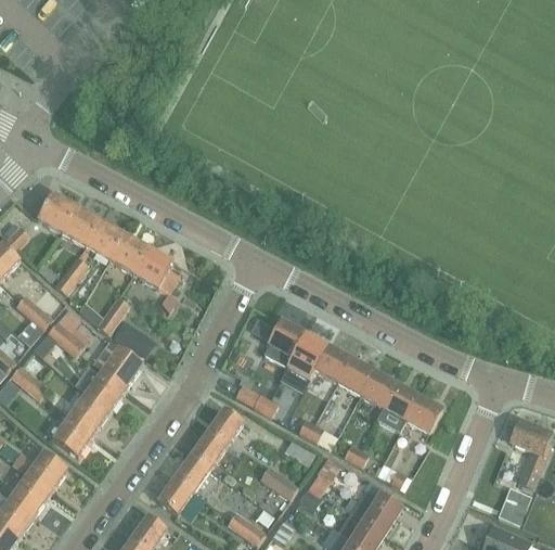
[(62,233),(65,234),(80,208),(54,193),(39,219),(62,233)]
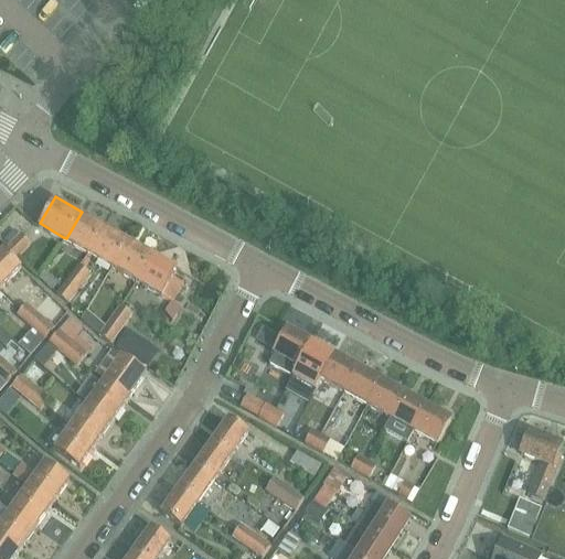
[(82,212),(66,238),(87,250),(93,254),(108,227),(82,212)]
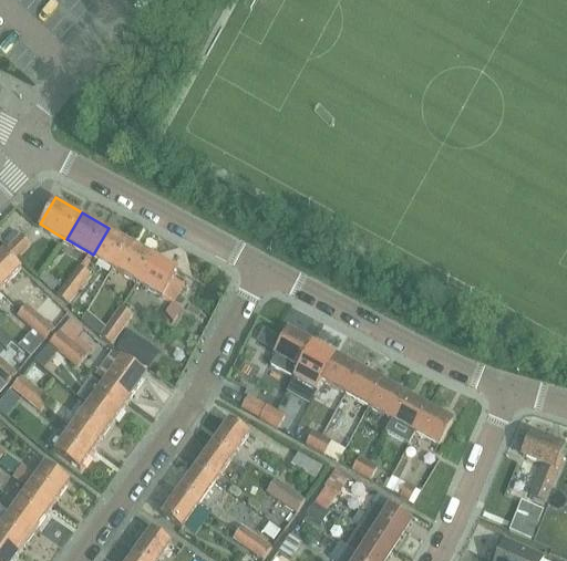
[(109,228),(93,255),(112,266),(120,270),(135,243),(109,228)]
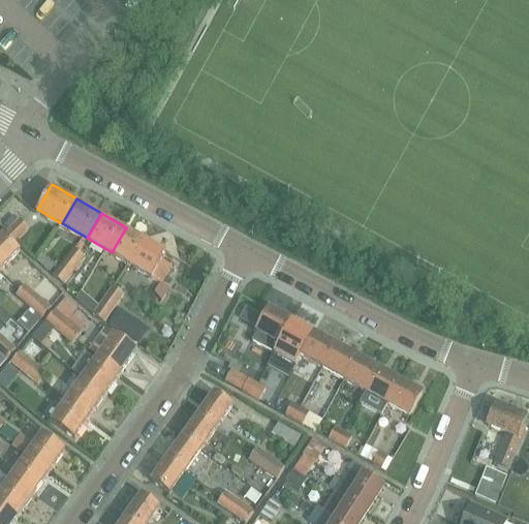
[(17,238),(29,225),(20,216),(7,228),(17,238)]
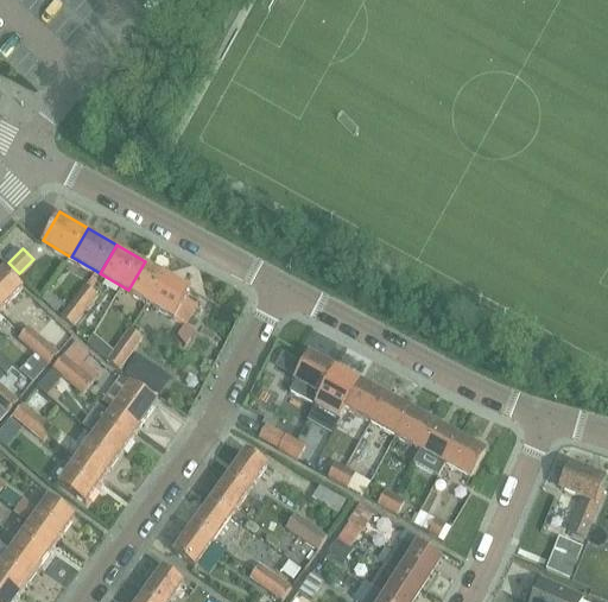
[(145,261),(128,290),(146,299),(157,305),(173,277),(145,261)]
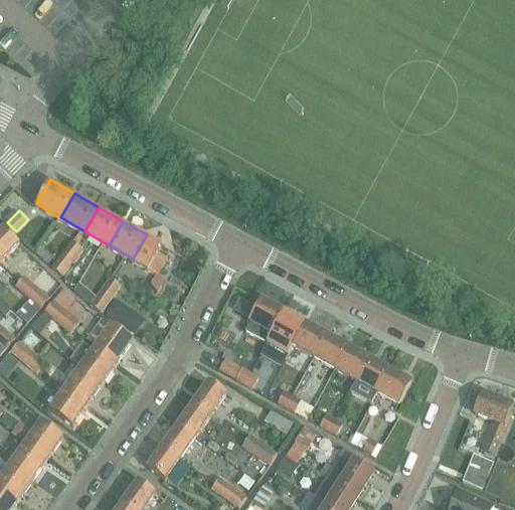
[(3,225),(0,228),(0,260),(1,261),(19,241),(3,225)]
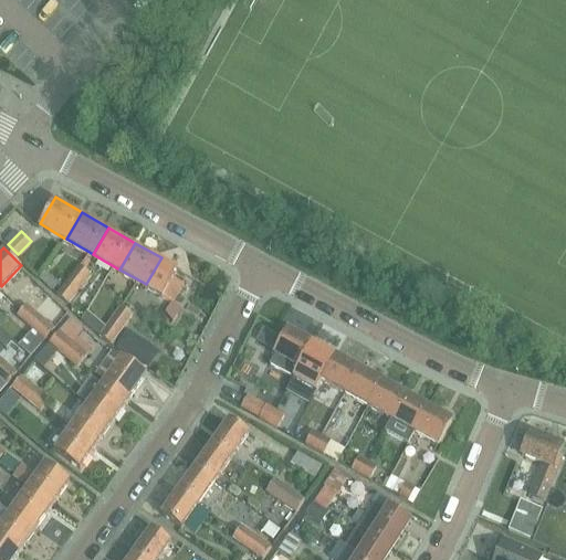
[(161,257),(146,284),(173,300),(184,282),(173,275),(177,267),(161,257)]
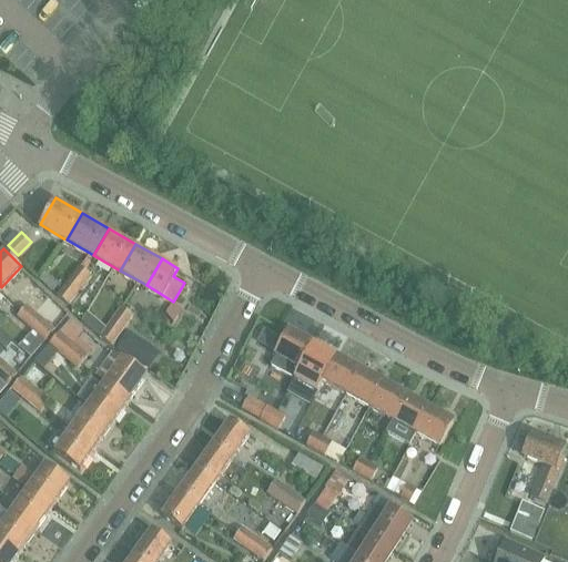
[(57,290),(62,296),(84,267),(79,263),(57,290)]
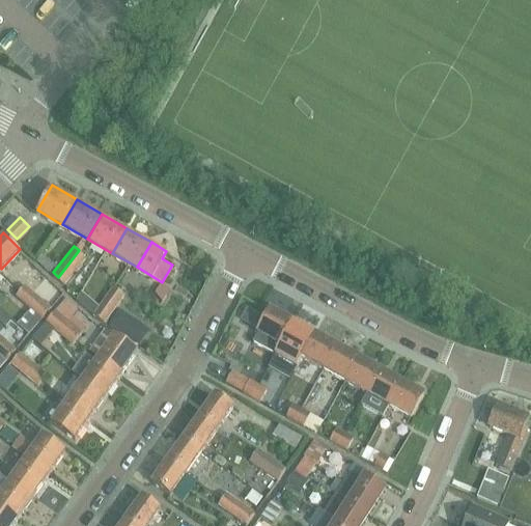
[(34,255),(48,269),(54,263),(39,250),(34,255)]
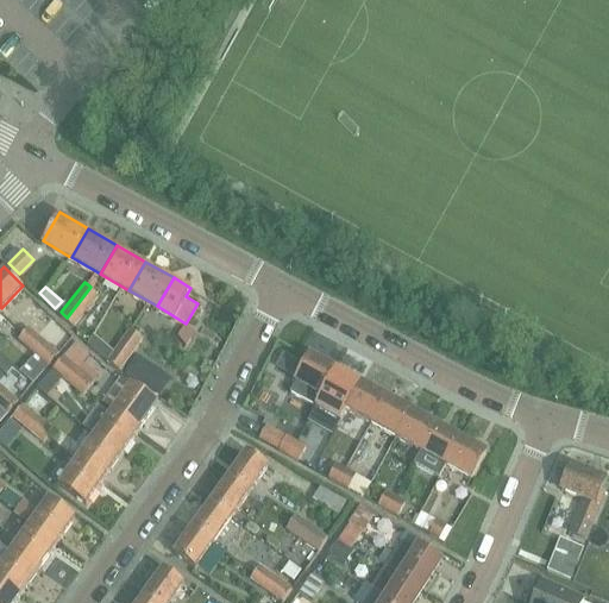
[(90,287),(67,318),(74,322),(98,291),(90,287)]
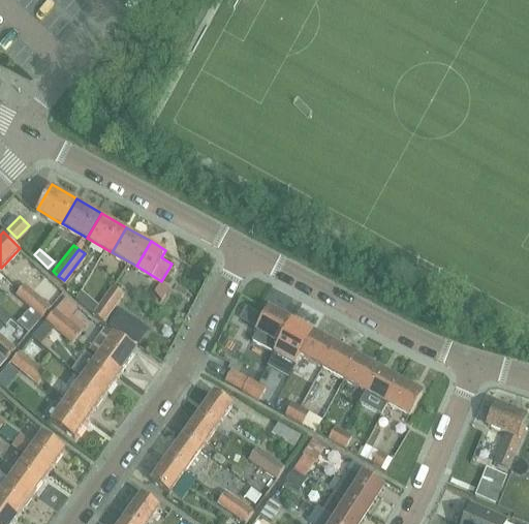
[(14,294),(29,305),(41,315),(51,304),(24,282),(21,286),(14,294)]
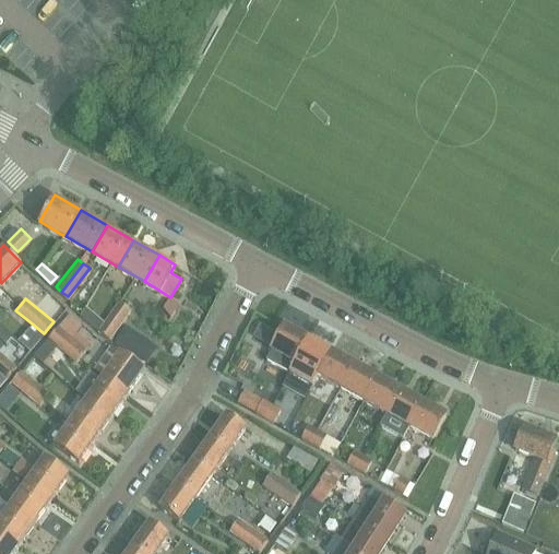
[(119,299),(105,319),(98,329),(109,338),(110,337),(131,308),(119,299)]
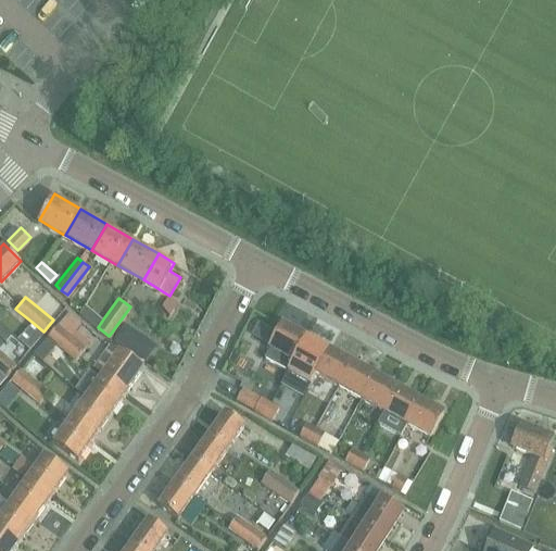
[(78,313),(98,327),(104,317),(86,303),(79,312),(78,313)]
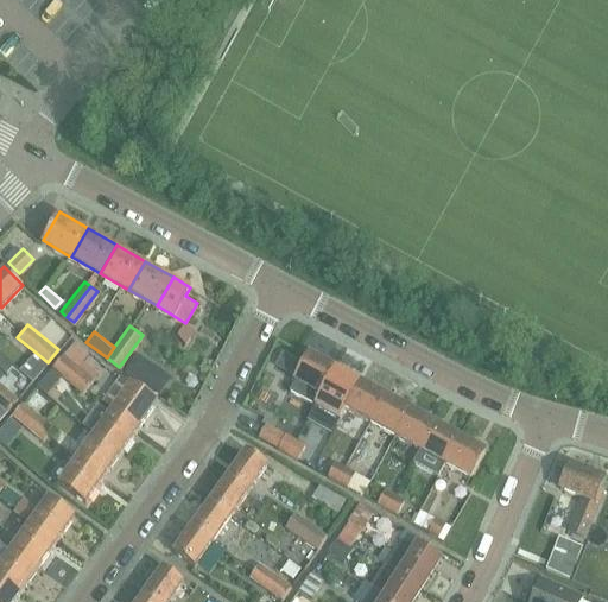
[(52,366),(62,373),(82,391),(84,387),(93,379),(77,365),(89,350),(75,338),(52,366)]
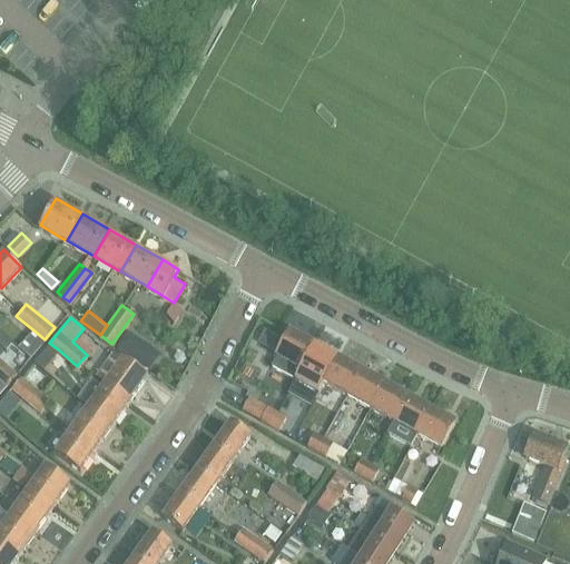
[(31,355),(45,339),(31,328),(18,345),(31,355)]
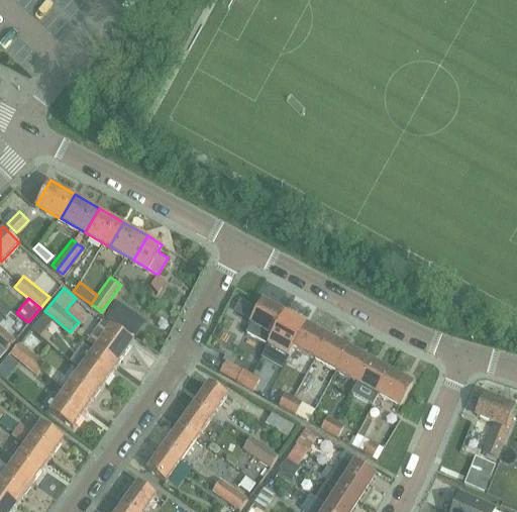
[(251,321),(245,330),(267,342),(272,333),(273,333),(285,311),(264,299),(257,310),(251,321)]
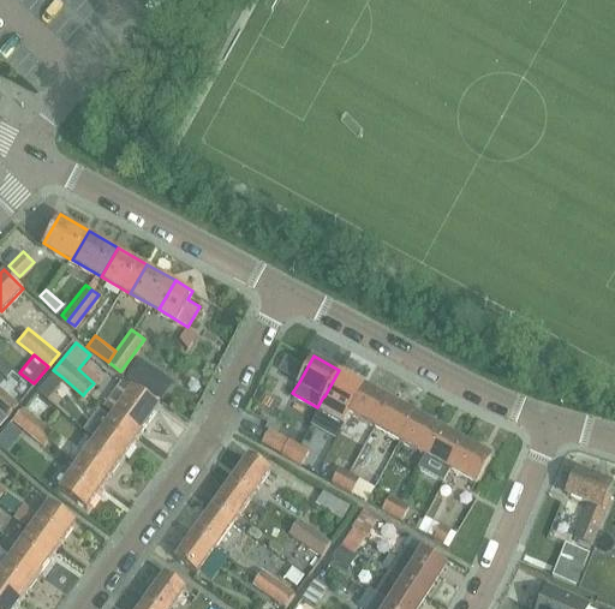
[(141,357),(127,375),(161,398),(173,380),(141,357)]
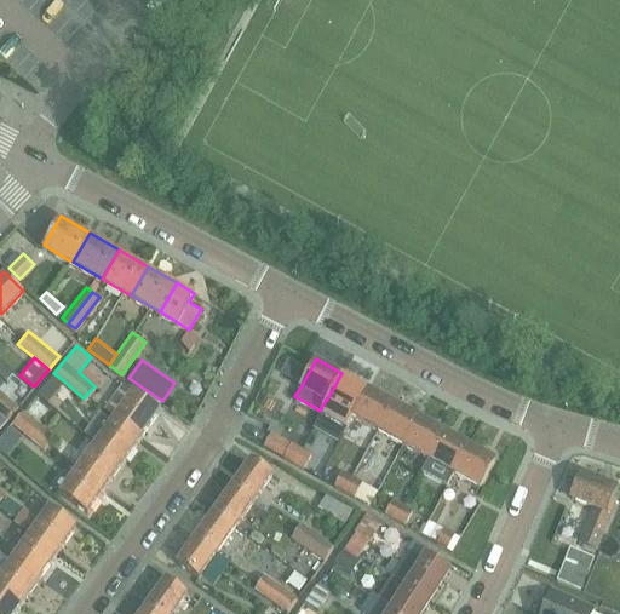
[(47,399),(63,380),(53,373),(38,391),(47,399)]
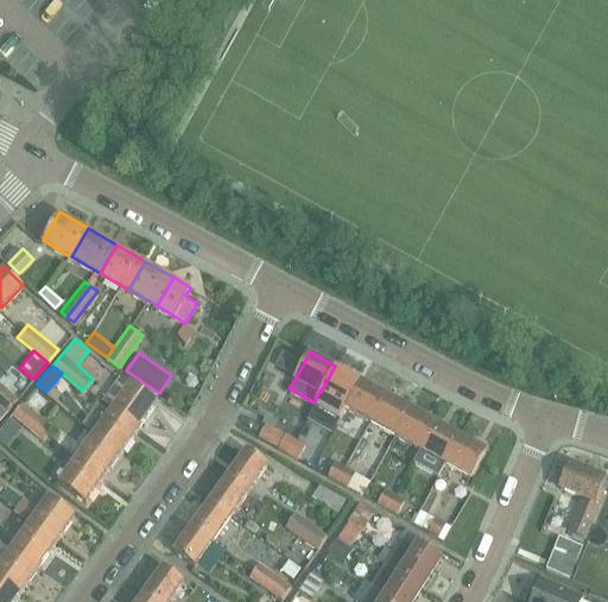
[(321,392),(320,392),(314,403),(340,416),(346,406),(360,380),(335,366),(321,392)]
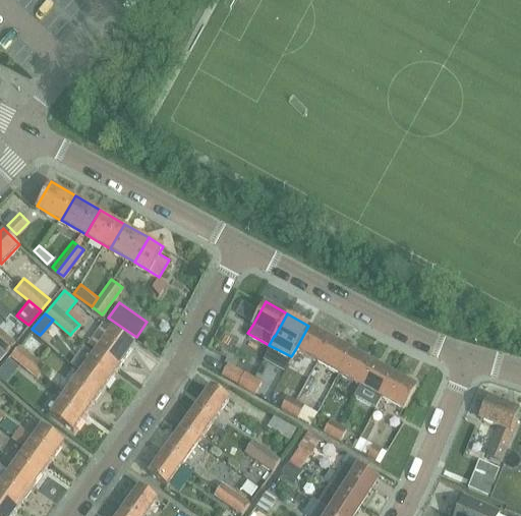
[(102,322),(87,342),(96,349),(119,365),(134,344),(111,329),(102,322)]
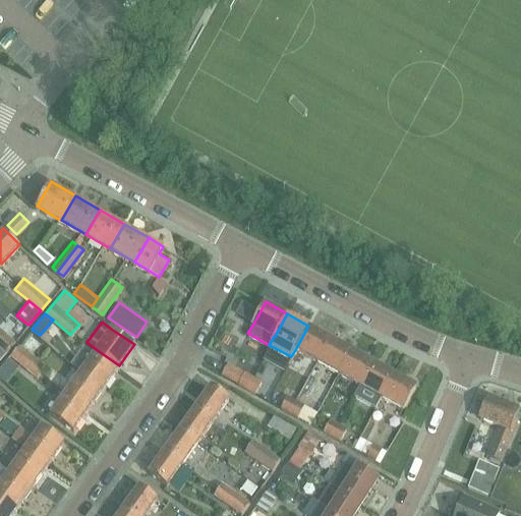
[(296,348),(316,359),(330,337),(308,326),(296,348)]
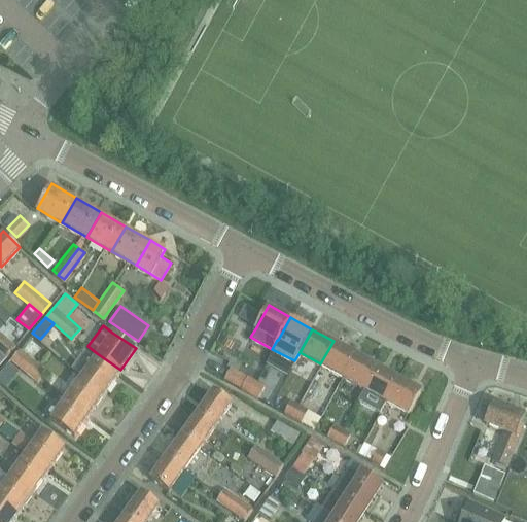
[(0,351),(4,356),(15,344),(0,332),(0,351)]
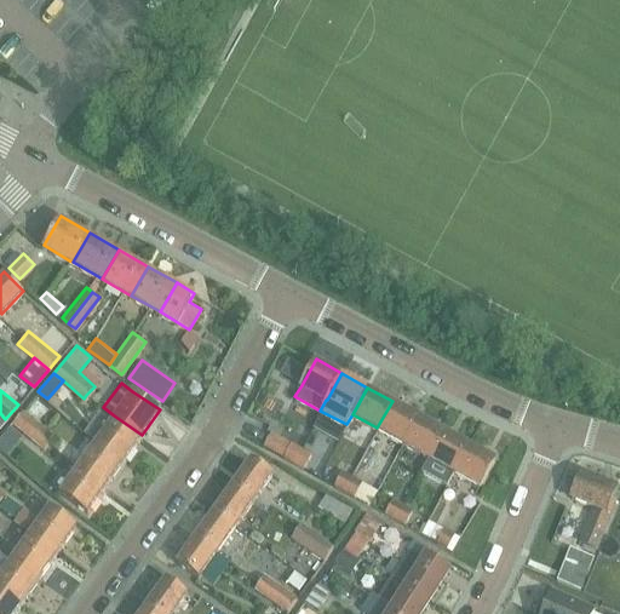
[(392,401),(377,428),(402,442),(418,415),(392,401)]
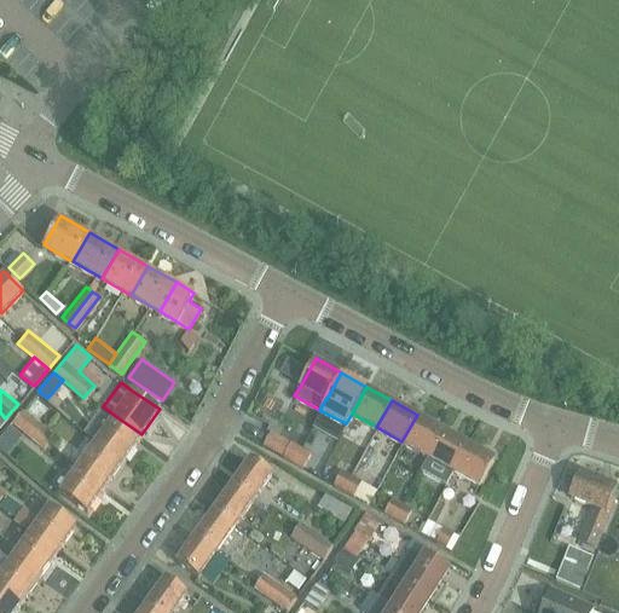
[(17,415),(48,440),(53,434),(22,409),(17,415)]
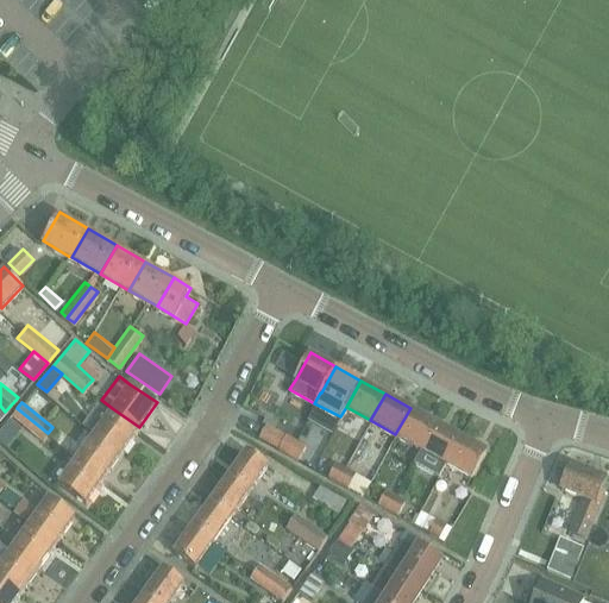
[(43,439),(48,433),(17,408),(12,414),(43,439)]
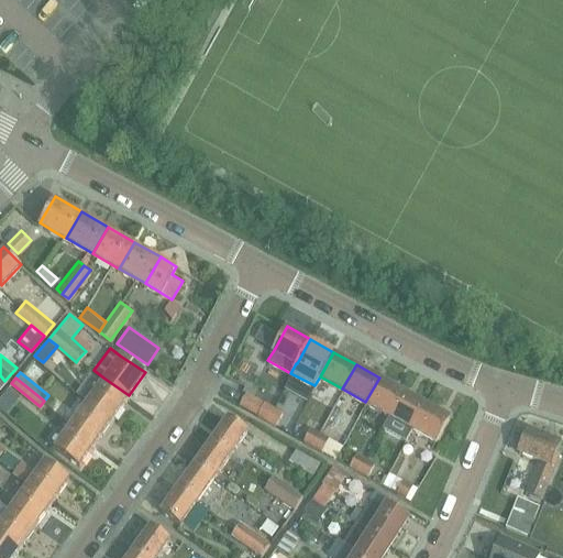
[(103,378),(87,401),(112,418),(129,395),(103,378)]
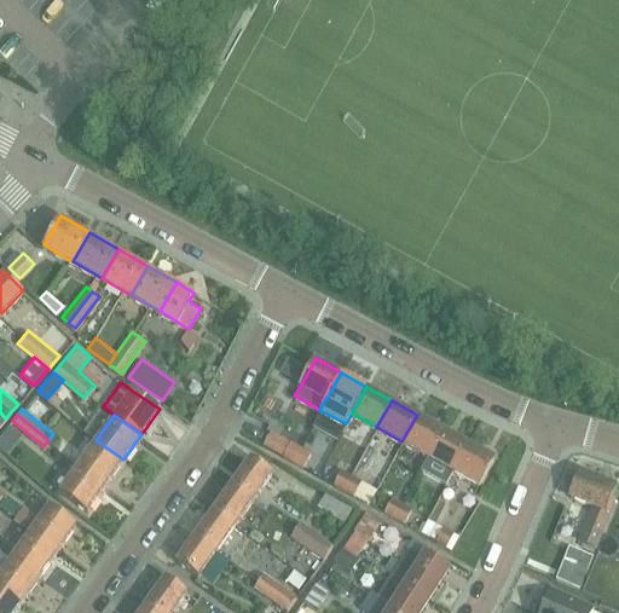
[(417,415),(401,441),(427,456),(441,428),(417,415)]
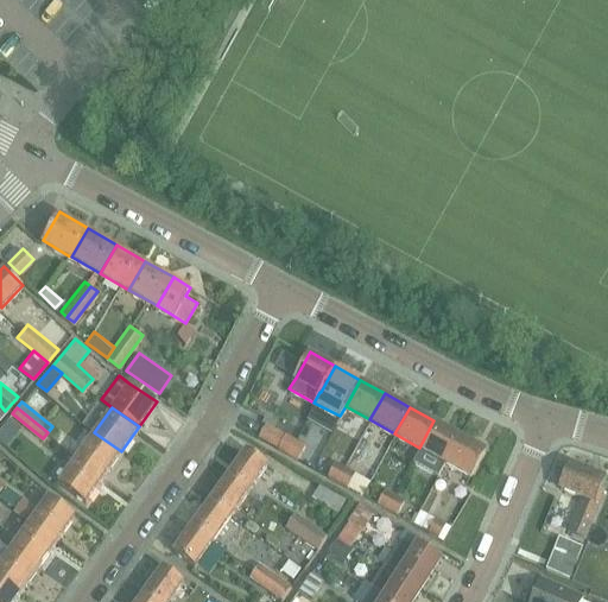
[(8,417),(0,426),(0,438),(6,444),(20,426),(8,417)]
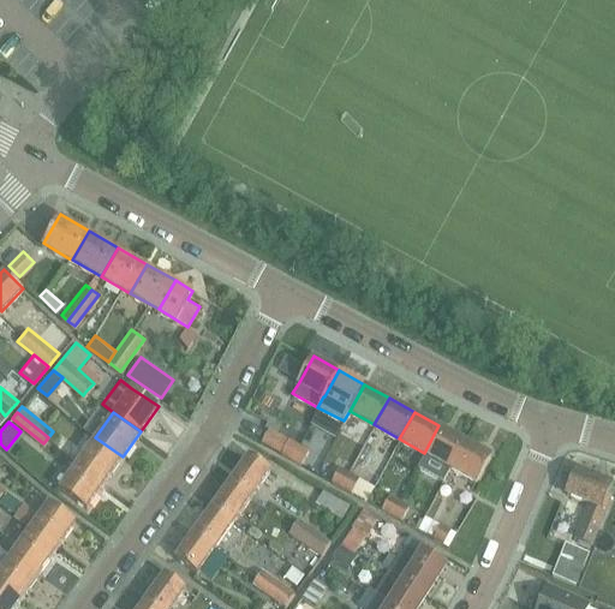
[(269,425),(262,440),(281,451),(302,461),(302,460),(309,448),(298,442),(269,425)]
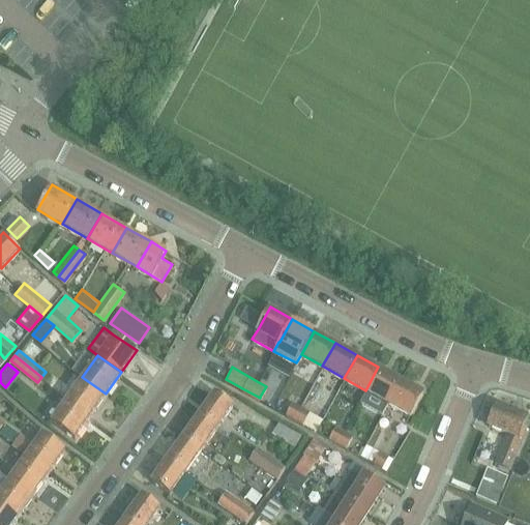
[(365,390),(359,401),(381,412),(387,402),(400,379),(378,367),(365,390)]
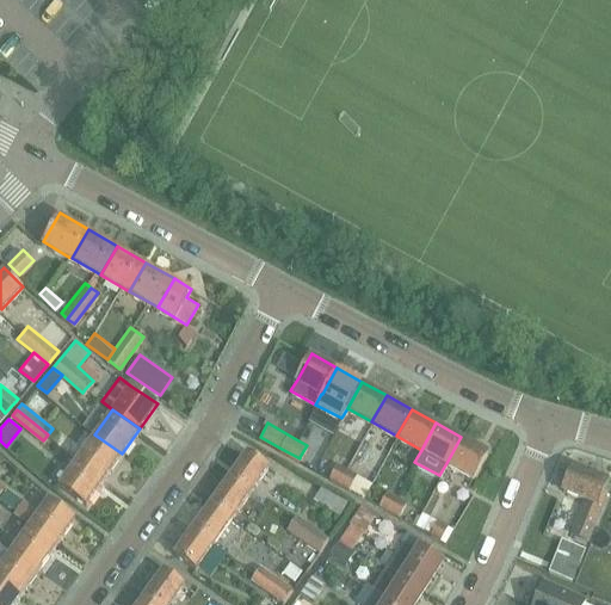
[(94,434),(78,458),(104,477),(122,454),(94,434)]
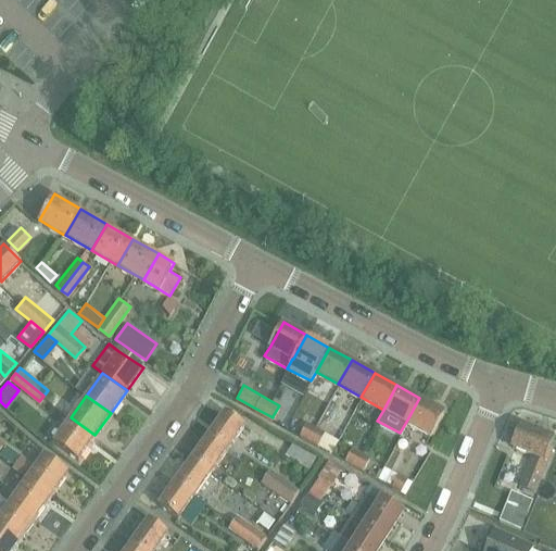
[(419,398),(406,422),(429,435),(443,411),(419,398)]
